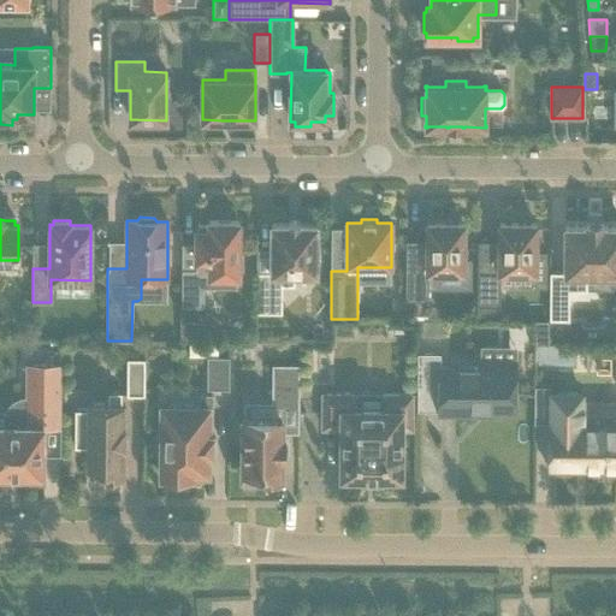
[(238,254),(238,221),(209,221),(209,223),(197,223),(197,230),(196,230),(196,270),(182,270),(182,307),(199,307),(199,288),(211,288),(211,276),(238,276),(238,270),(242,270),(242,254),(238,254)]
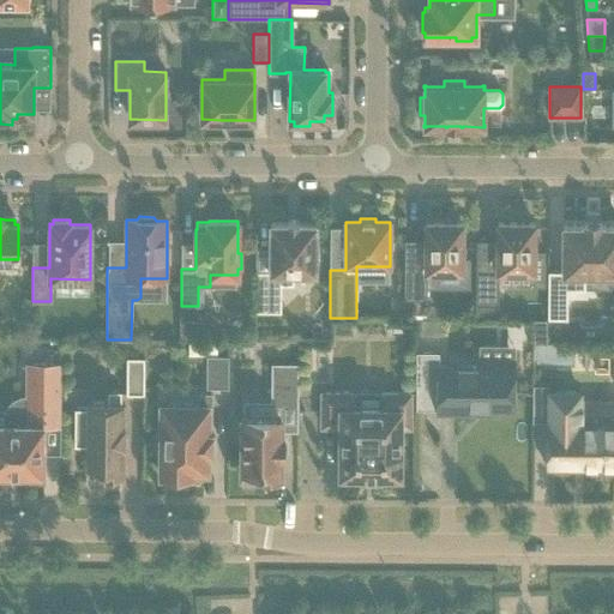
[(299,223),(299,221),(288,221),(288,223),(270,223),(270,271),(256,271),(254,312),(281,312),(281,283),(293,283),(293,272),(315,272),(315,223),(299,223)]
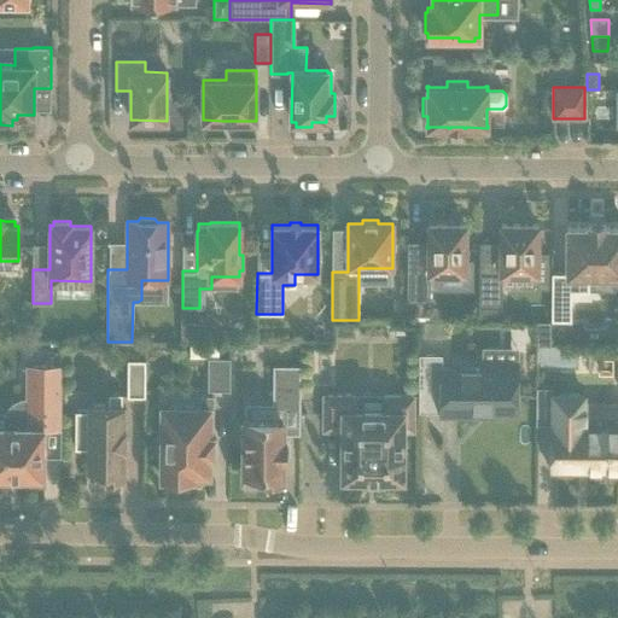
[(465,272),(465,225),(429,223),(429,272),(407,272),(407,299),(407,301),(430,301),(430,272),(465,272)]
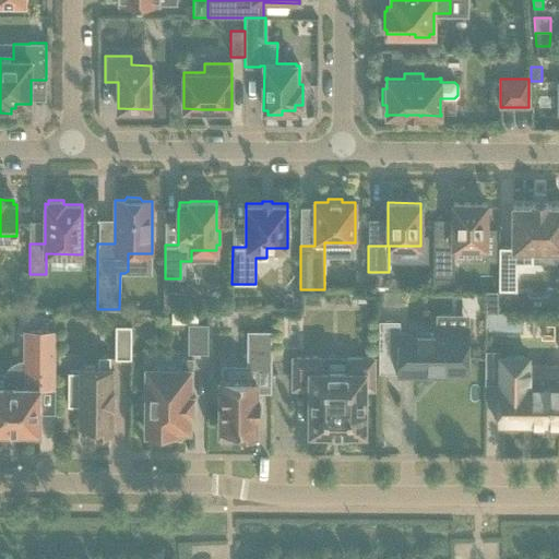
[(433,247),(432,277),(453,277),(454,259),(454,247),(483,247),(483,259),(494,259),(495,229),(486,229),(486,203),(453,203),(453,218),(452,247),(433,247)]
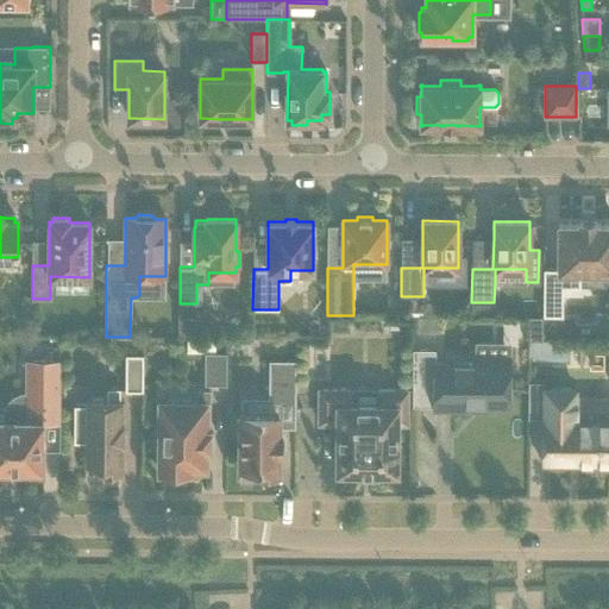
[(608,224),(597,224),(597,221),(578,221),(578,224),(558,224),(558,269),(544,269),(542,316),(563,316),(563,287),(579,287),(581,271),(608,271),(608,224)]
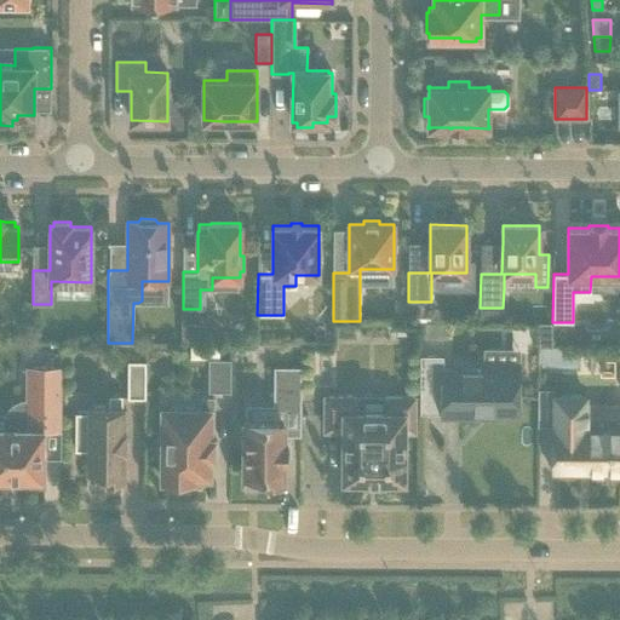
[(408,302),(408,300),(394,300),(394,322),(408,322),(408,302)]
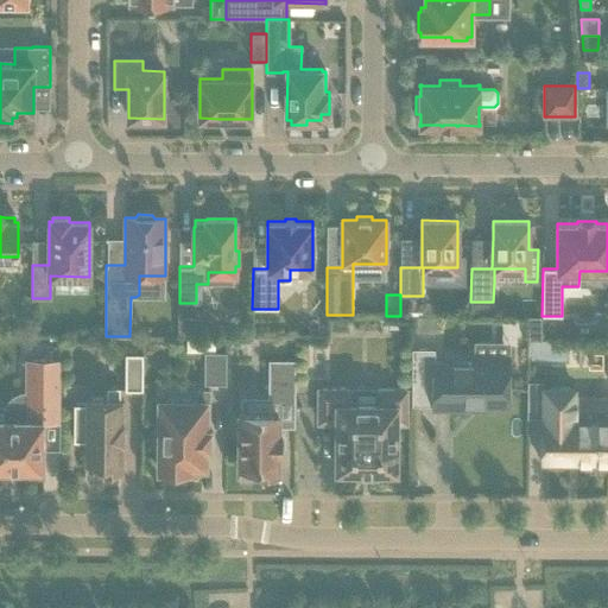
[(435,331),(435,317),(417,317),(417,331),(435,331)]
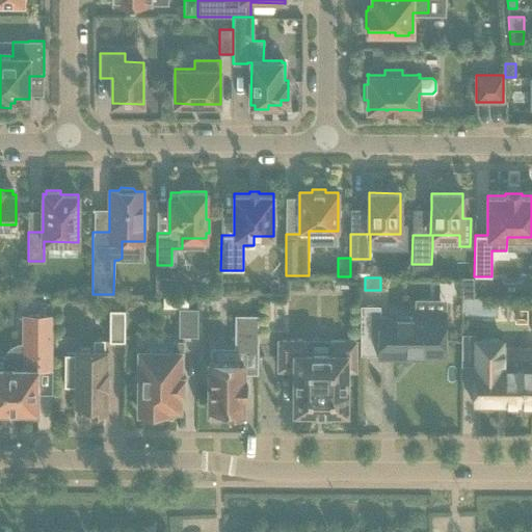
[(360,307),(360,355),(378,355),(378,358),(413,358),(413,354),(445,355),(446,318),(446,312),(417,312),(417,317),(379,317),(379,307),(360,307)]
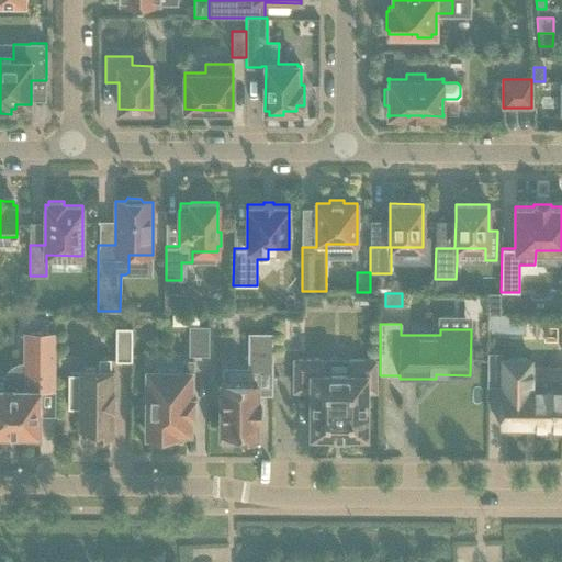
[(209,355),(209,325),(189,325),(189,355),(209,355)]
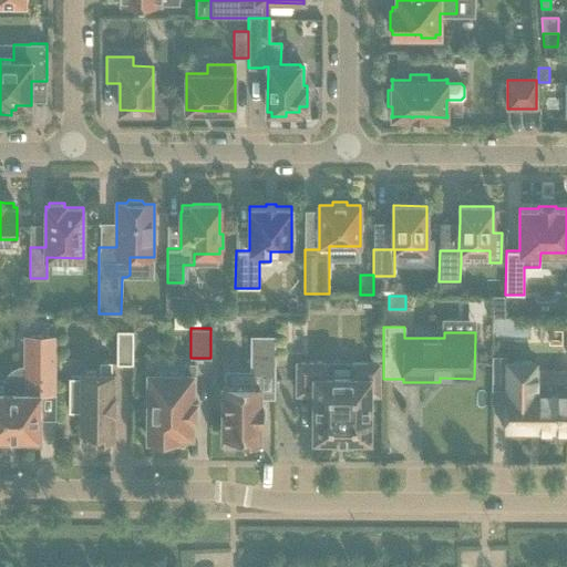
[(133,363),(133,330),(116,329),(116,363),(133,363)]
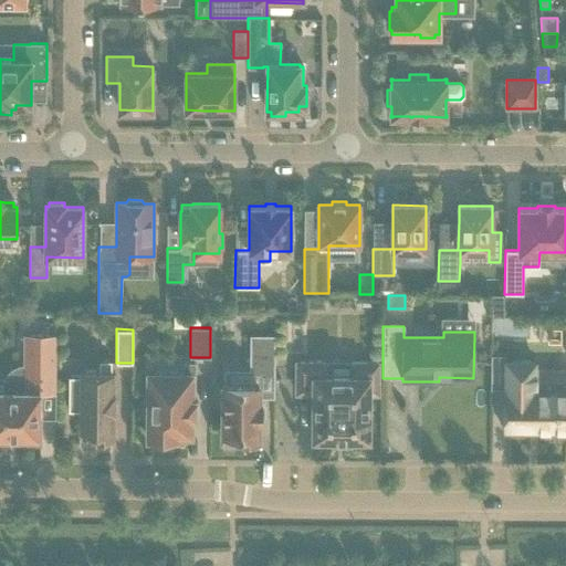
[(55,392),(55,335),(23,334),(23,368),(21,368),(18,369),(16,370),(13,371),(11,374),(10,376),(9,378),(8,381),(8,384),(8,389),(8,391),(0,390),(0,437),(40,437),(40,392),(55,392)]
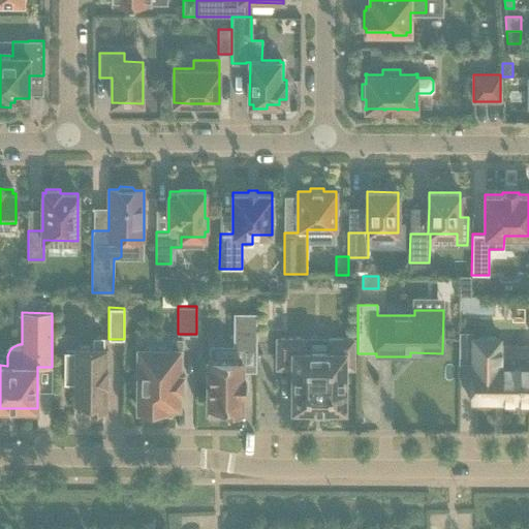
[(256,346),(256,313),(234,313),(234,346),(256,346)]
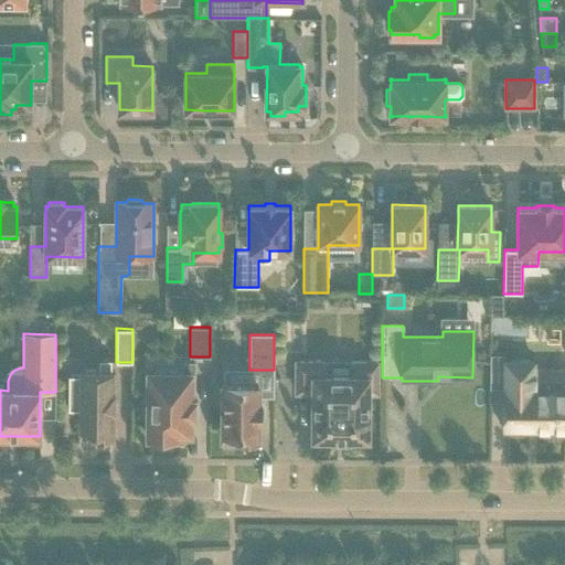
[(112,371),(112,360),(99,360),(99,371),(82,371),(82,375),(68,375),(68,411),(82,411),(81,429),(95,430),(95,437),(112,437),(113,408),(114,408),(114,392),(113,392),(113,371),(112,371)]
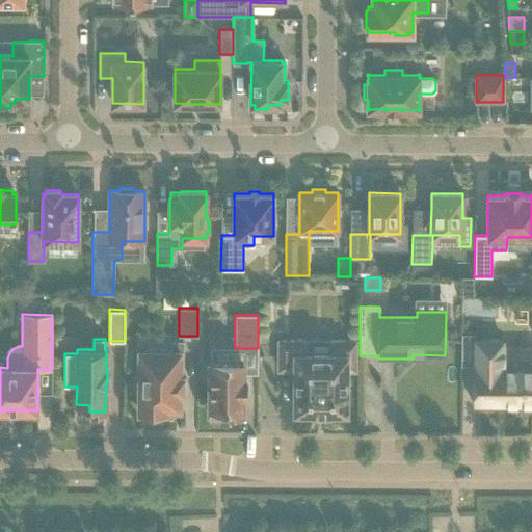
[(184,355),(184,340),(171,340),(170,350),(139,350),(139,375),(135,375),(135,390),(139,390),(139,411),(145,411),(145,417),(160,417),(160,411),(166,411),(166,408),(180,408),(180,392),(184,392),(184,375),(178,375),(178,372),(180,372),(180,358),(178,358),(178,355),(184,355)]
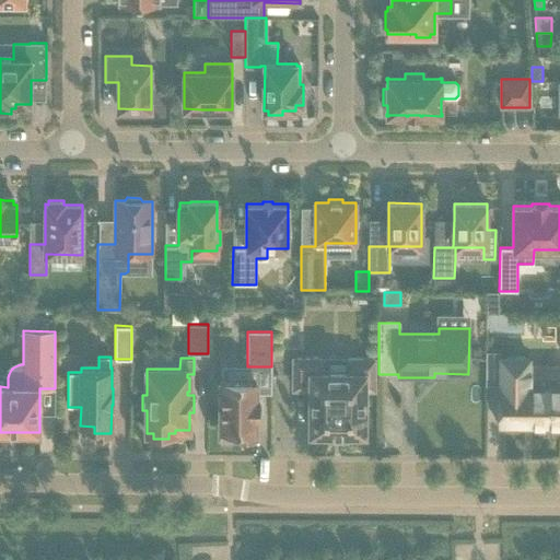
[(322,372),(322,359),(293,358),(293,389),(310,389),(310,433),(329,433),(329,434),(346,434),(346,433),(365,433),(365,391),(374,391),(374,359),(348,359),(348,372),(322,372)]
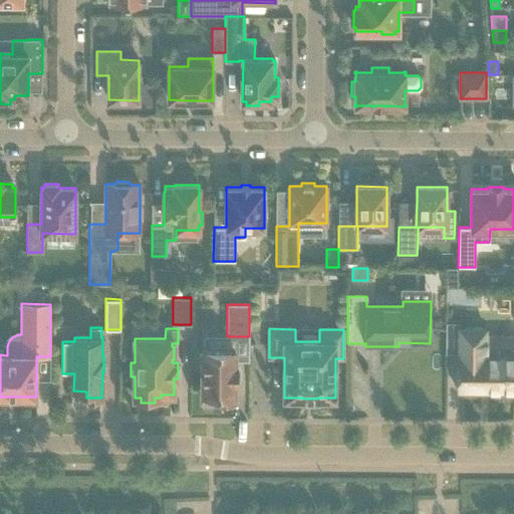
[(513,347),(486,347),(486,328),(459,328),(459,353),(458,353),(458,393),(513,392),(513,347)]
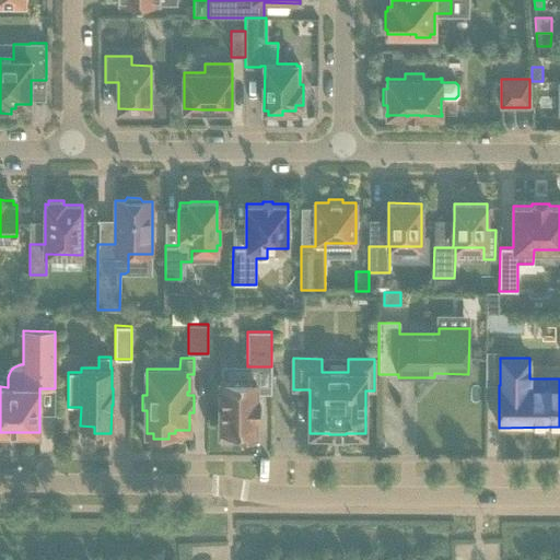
[(256,397),(256,381),(221,380),(220,434),(256,434),(256,417),(258,417),(258,397),(256,397)]
